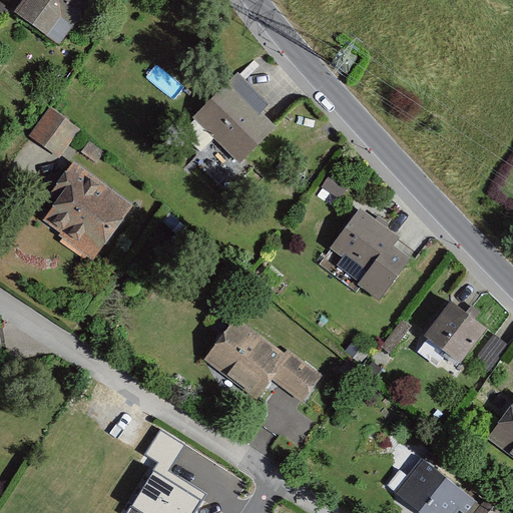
[(0,0),(0,22),(10,8),(0,0)]
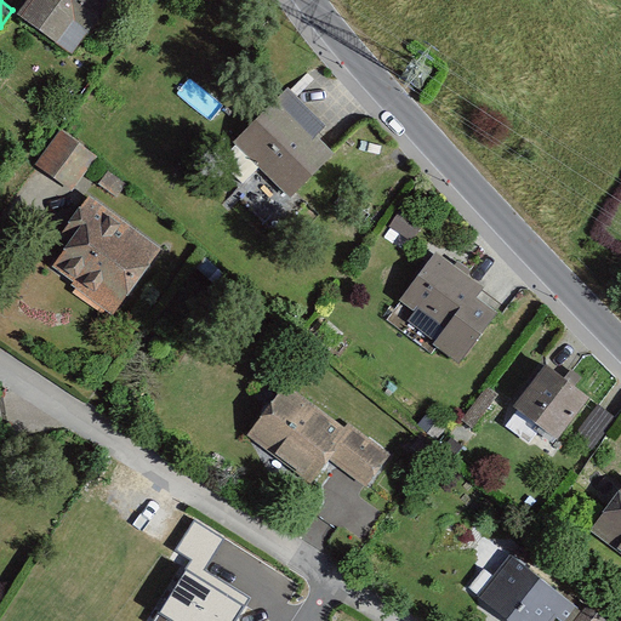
[(106,10),(93,0),(36,0),(26,15),(60,40),(75,17),(91,29),(106,10)]
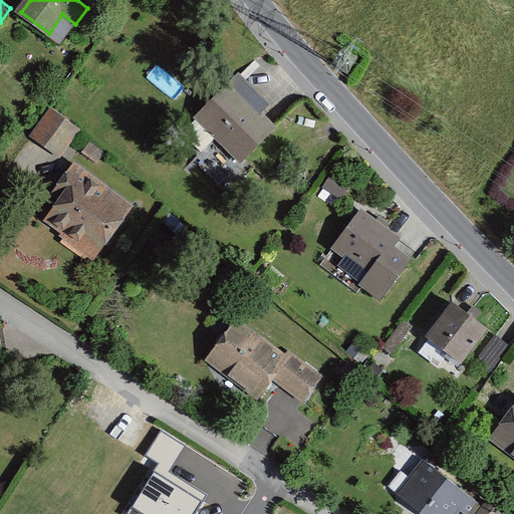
[(270,103),(238,72),(195,117),(242,163),(277,125),(262,111),(270,103)]
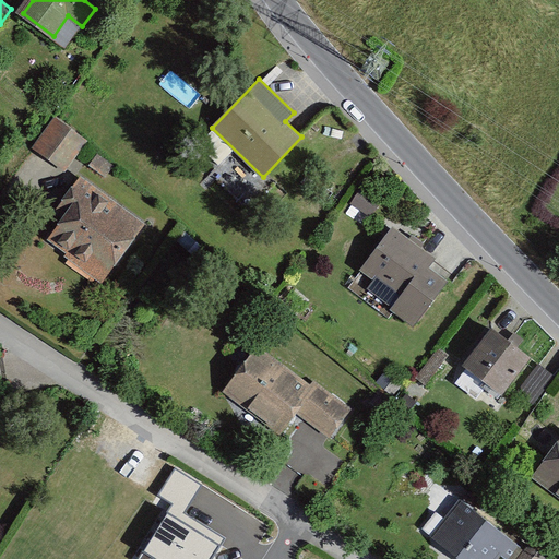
[(88,141),(55,117),(32,149),(66,173),(88,141)]
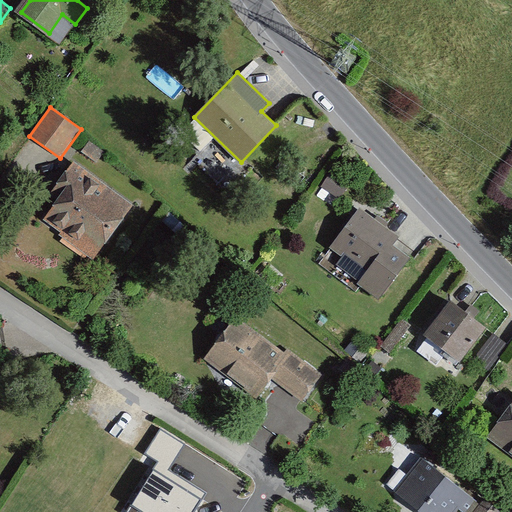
[(133,205),(73,162),(50,194),(57,199),(43,219),(61,232),(59,235),(93,260),(133,205)]
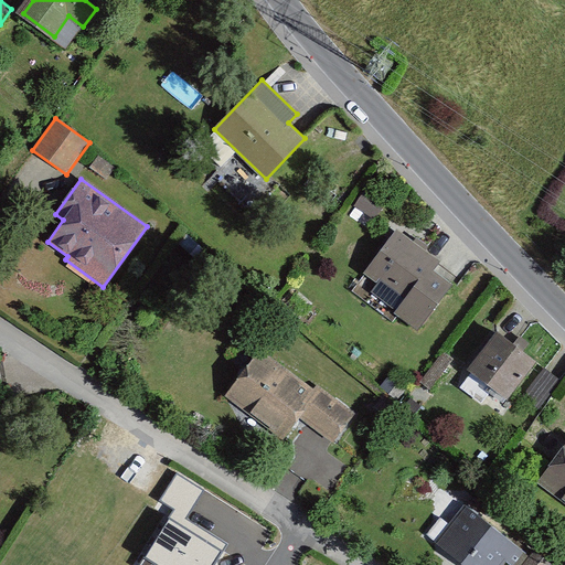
[(354,206),(376,220),(386,203),(365,189),(354,206)]
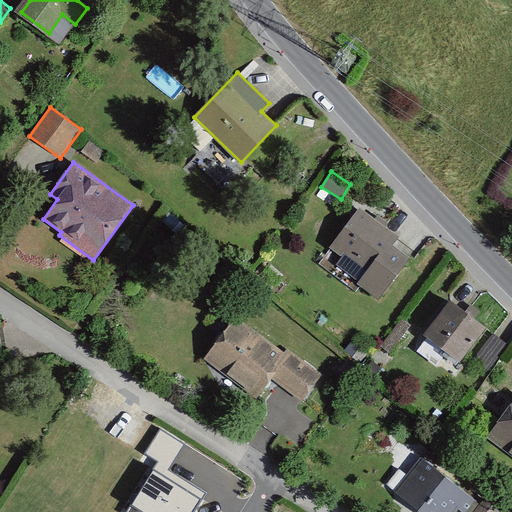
[(399,236),(359,207),(329,248),(342,257),(344,253),(367,270),(357,284),(379,300),(411,257),(393,244),(399,236)]
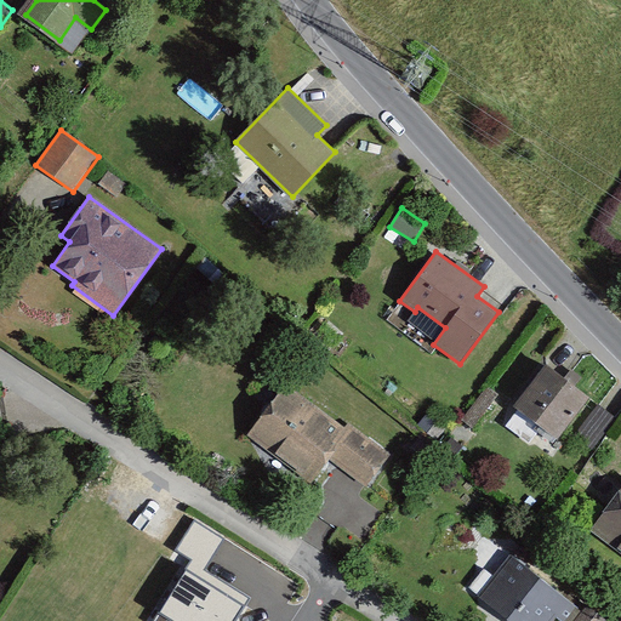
[(585,403),(548,375),(524,408),(560,436),(585,403)]
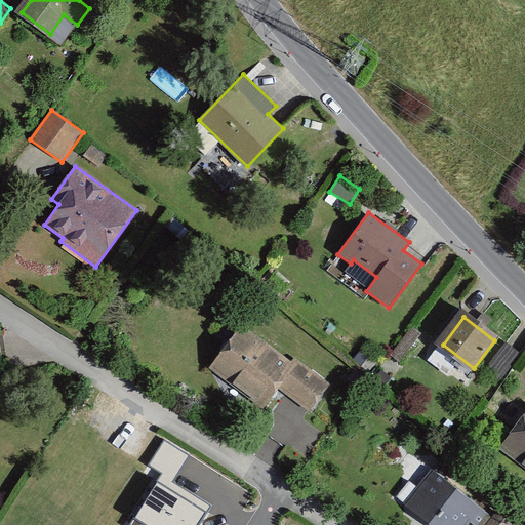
[(291,372),(245,335),(218,368),(266,404),(281,385),(312,408),(327,388),(297,364),(291,372)]
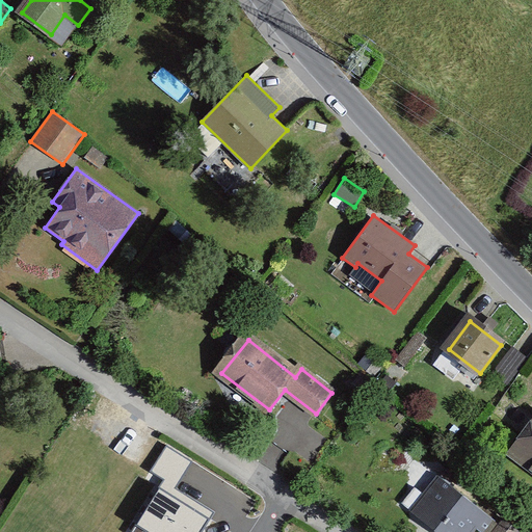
[(531,434),(517,456),(531,466),(531,434)]
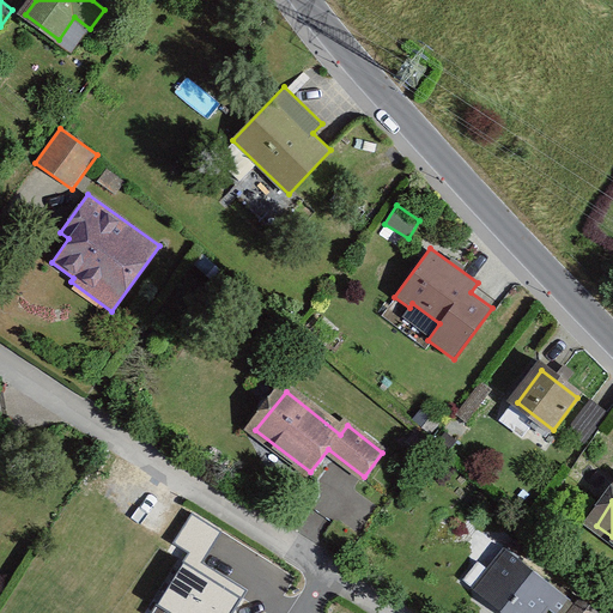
[(220,533),(192,515),(175,544),(204,560),(220,533)]
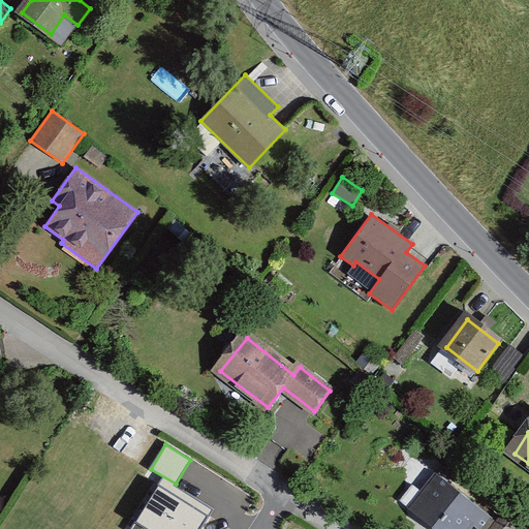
[(199,528),(213,508),(164,477),(131,528),(199,528)]
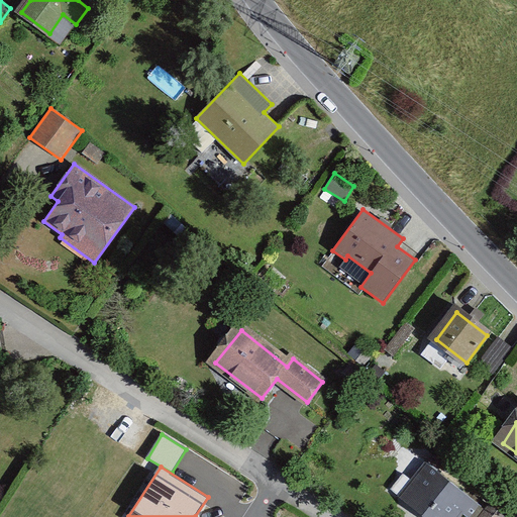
[(462,516),(473,504),(428,470),(405,498),(429,516),(462,516)]
